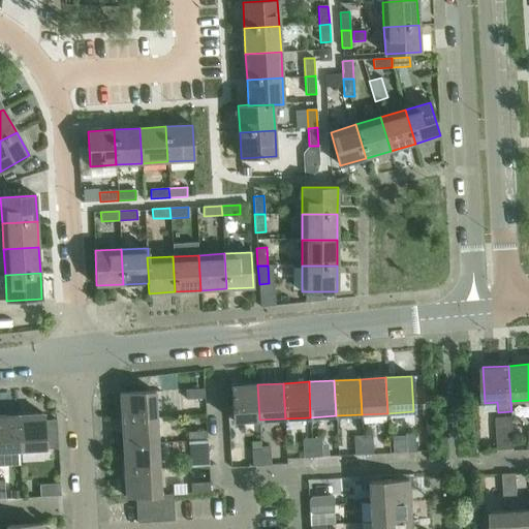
[(259,419),(257,384),(231,386),(232,422),(259,419)]
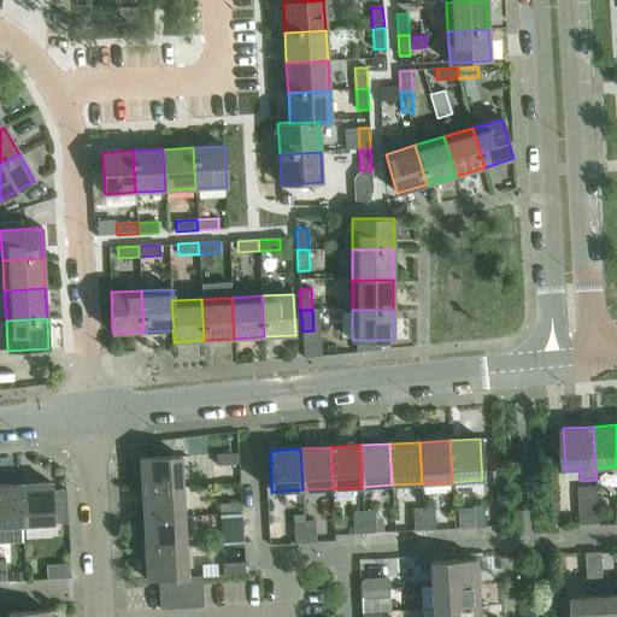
[(239,453),(217,454),(217,465),(239,464),(239,453)]
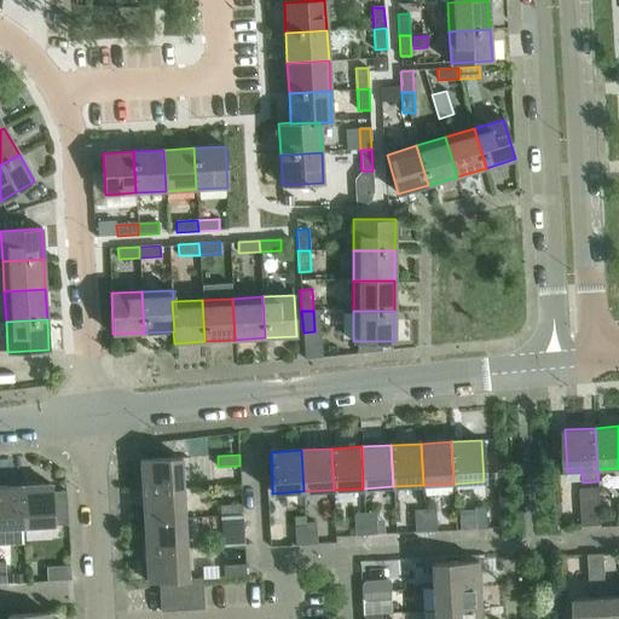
[(140,461),(142,491),(183,489),(181,458),(140,461)]
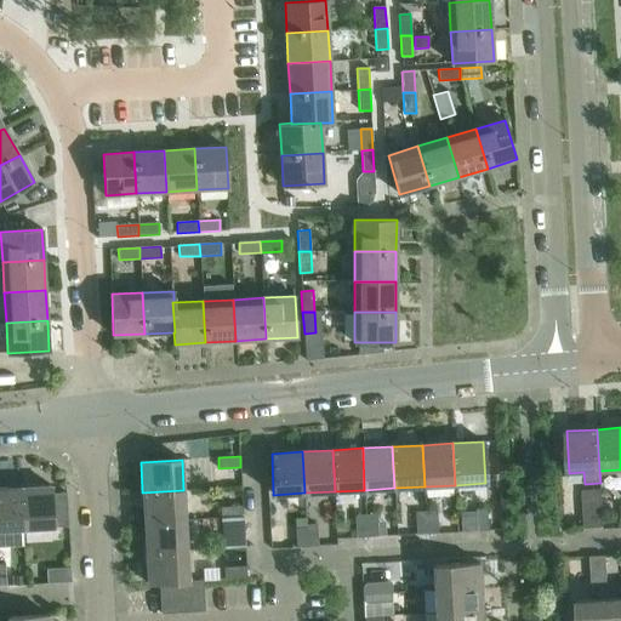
[(51,485),(21,488),(23,530),(53,528),(51,485)]
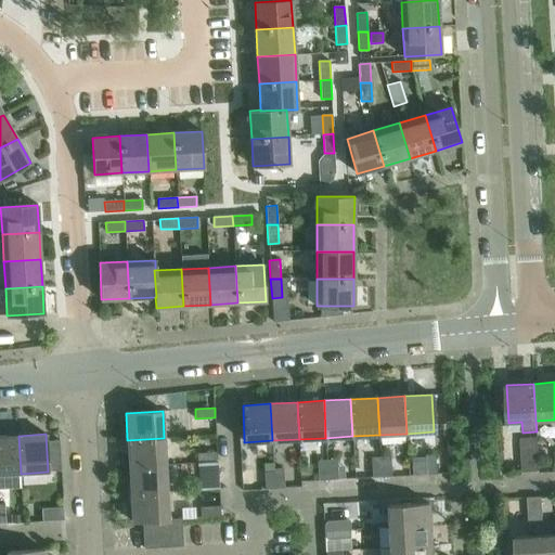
[(18,436),(0,436),(0,474),(21,474),(18,436)]
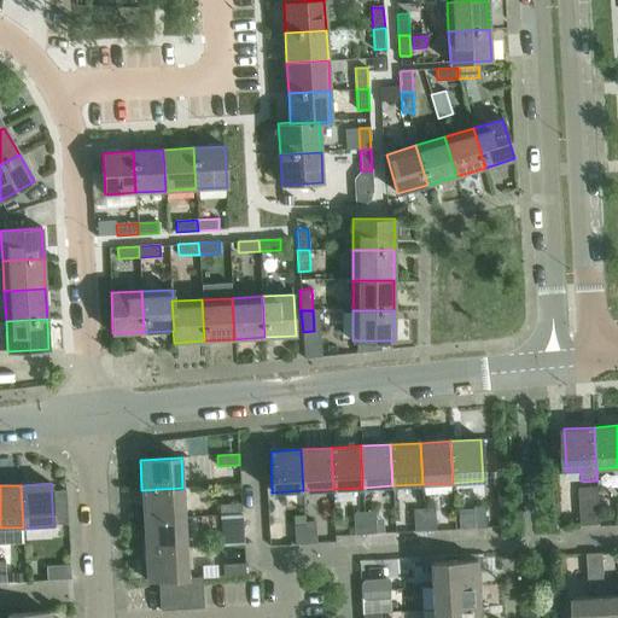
[(182,488),(141,490),(143,520),(185,518),(182,488)]
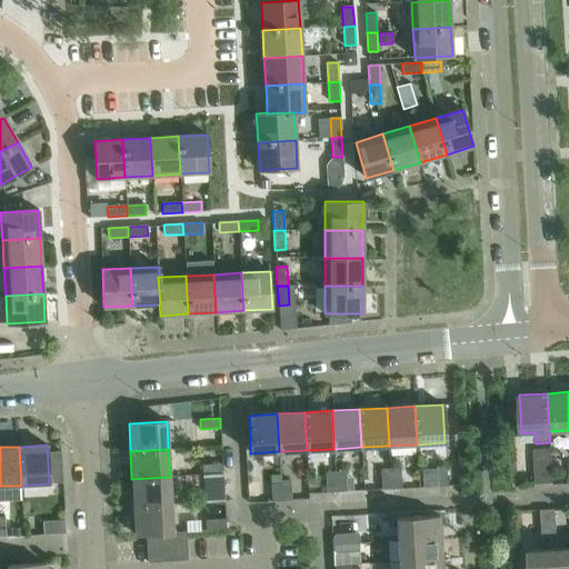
[(550,449),(533,450),(535,483),(552,483),(550,449)]
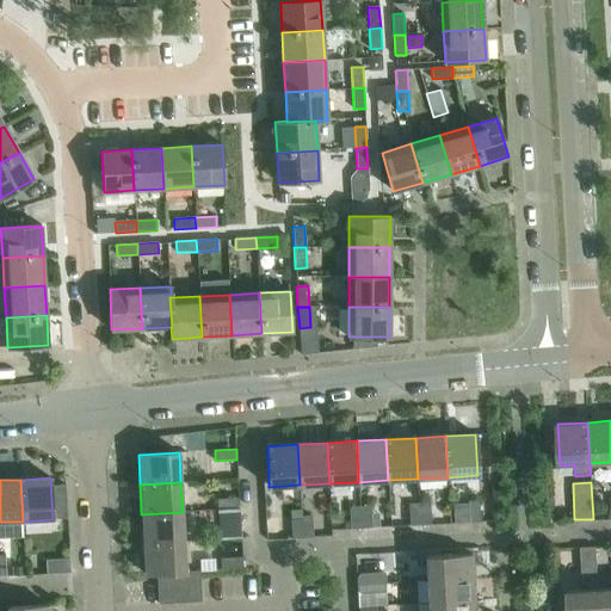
[(217,499),(217,510),(239,508),(239,498),(217,499)]
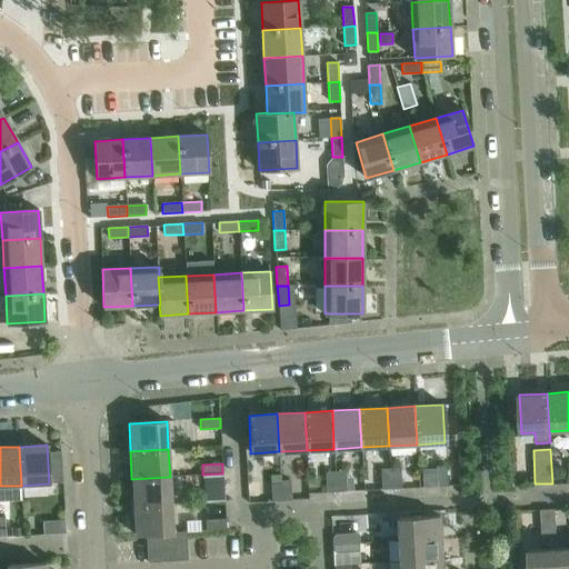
[(437,467),(437,487),(447,486),(446,466),(437,467)]
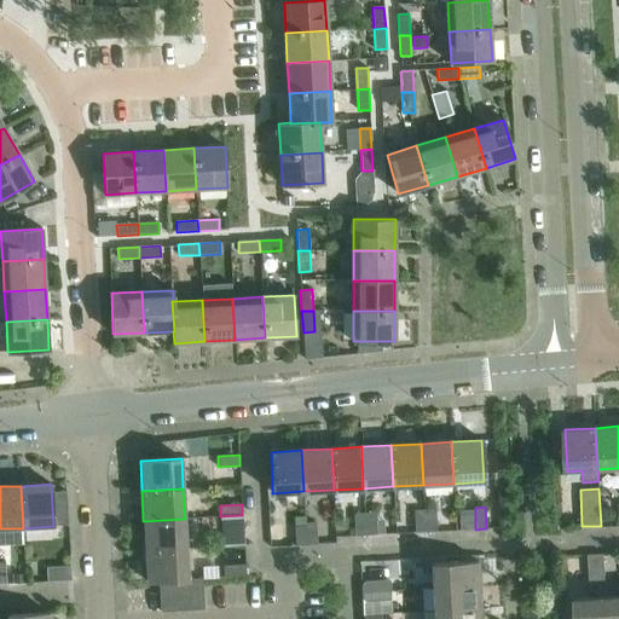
[(426,532),(424,510),(414,512),(415,533),(426,532)]
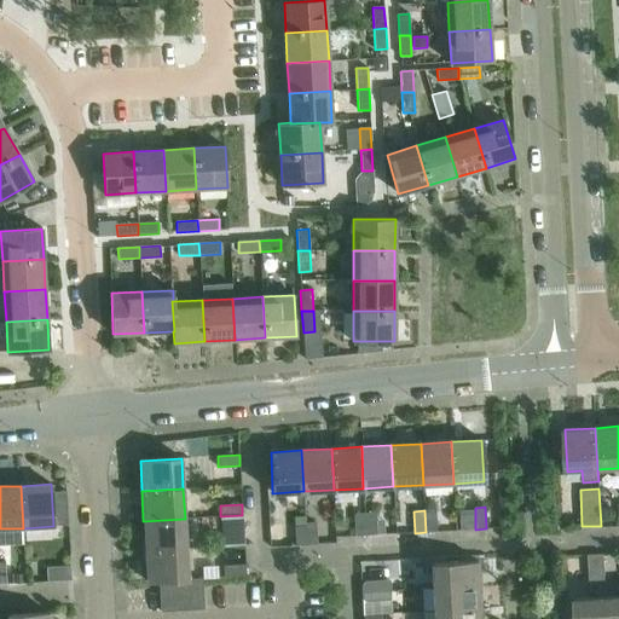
[(435,510),(424,510),(426,532),(437,532),(435,510)]
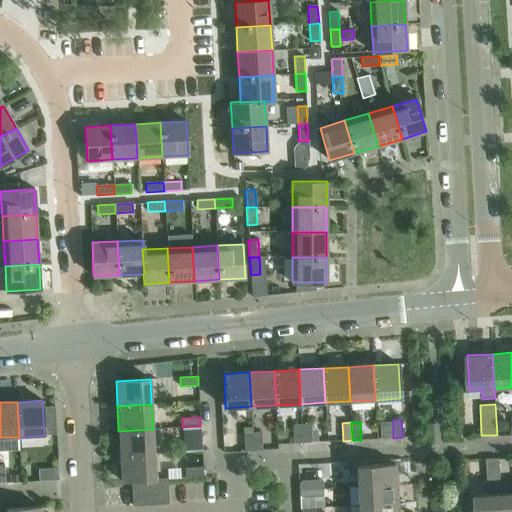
[(310,424),(302,425),(303,443),(311,442),(310,424)]
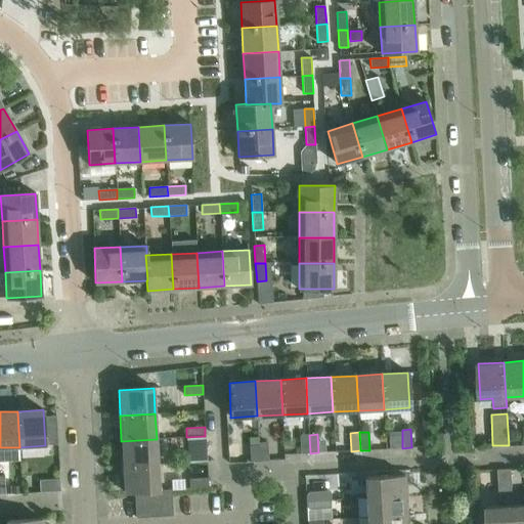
[(310,453),(309,435),(300,435),(301,453),(310,453)]
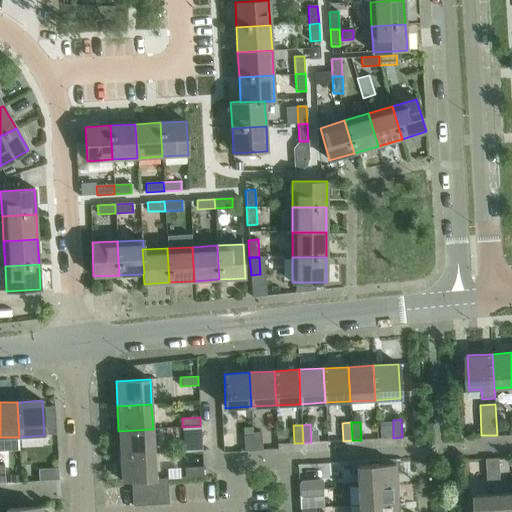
[(200,426),(182,427),(183,436),(201,435),(200,426)]
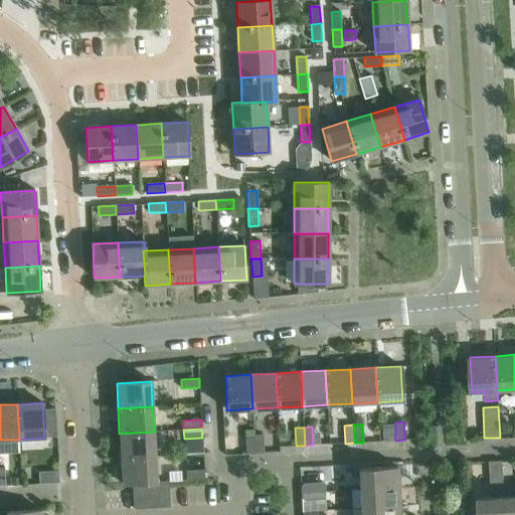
[(154,432),(119,434),(121,459),(155,457),(154,432)]
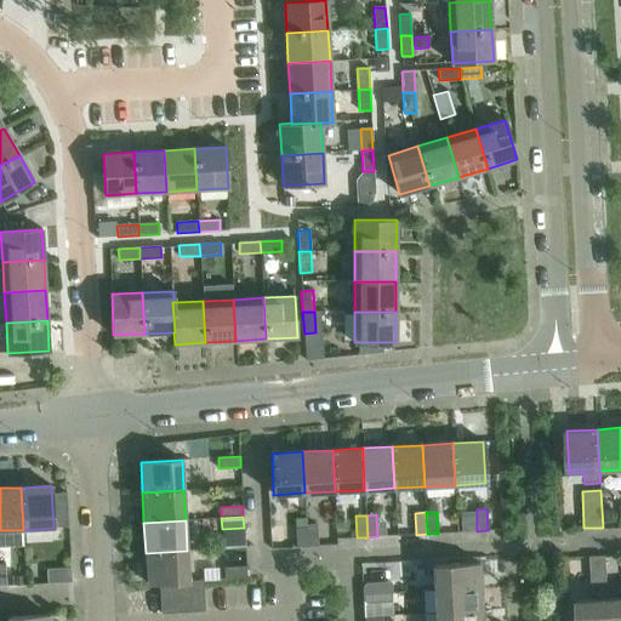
[(308,547),(307,525),(296,527),(297,548),(308,547)]
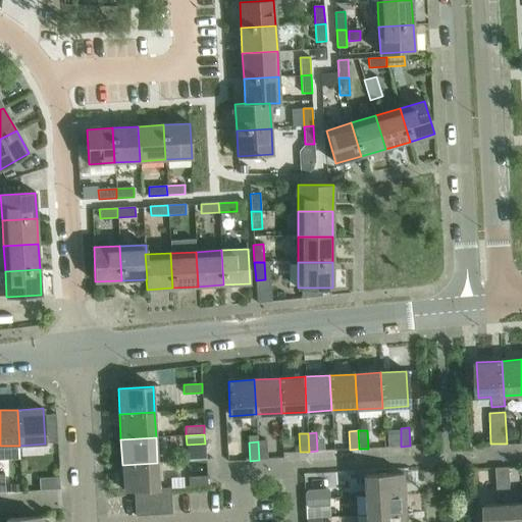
[(266,441),(258,441),(259,460),(267,460),(266,441)]
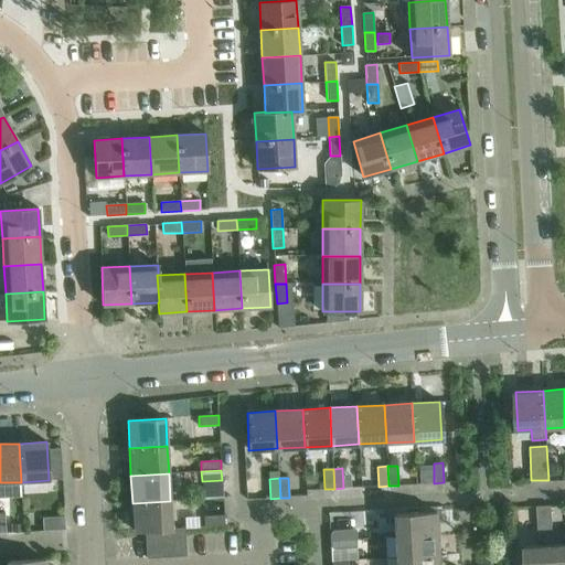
[(170,501),(132,503),(134,531),(145,531),(158,530),(171,529),(172,529),(170,501)]
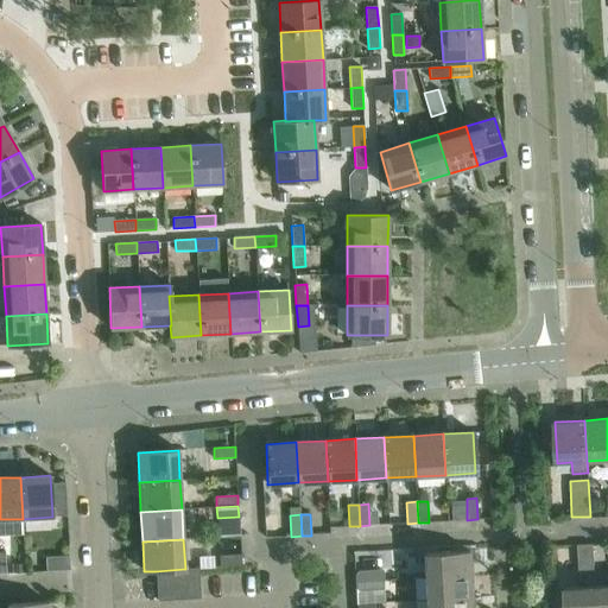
[(577,545),(578,558),(594,557),(593,545),(577,545)]
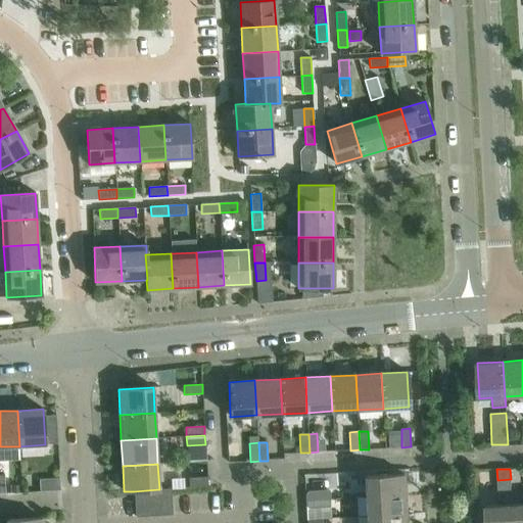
[(47,473),(38,473),(39,491),(48,491),(47,473)]
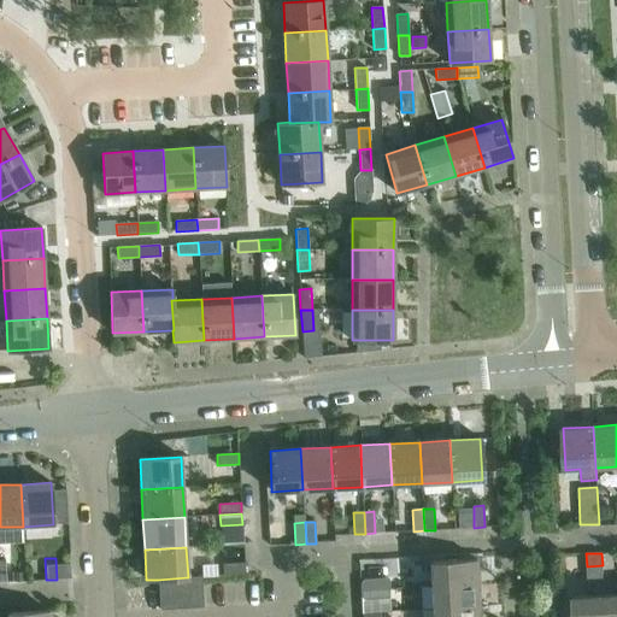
[(430,562),(432,586),(477,583),(476,559),(430,562)]
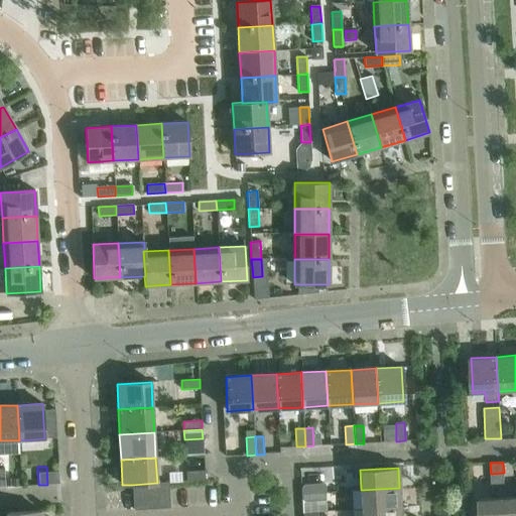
[(205,480),(205,471),(186,472),(186,481),(205,480)]
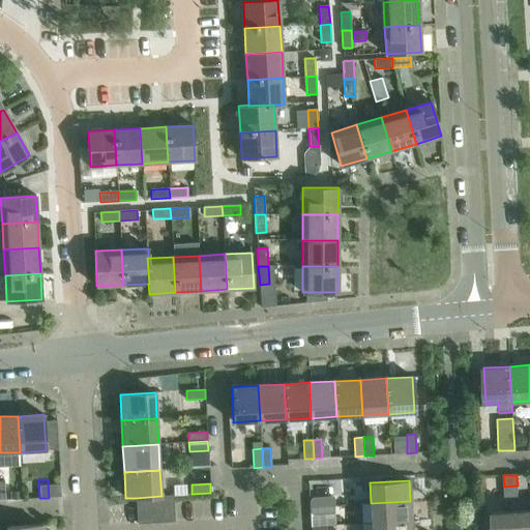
[(518,486),(504,487),(505,498),(518,497),(518,486)]
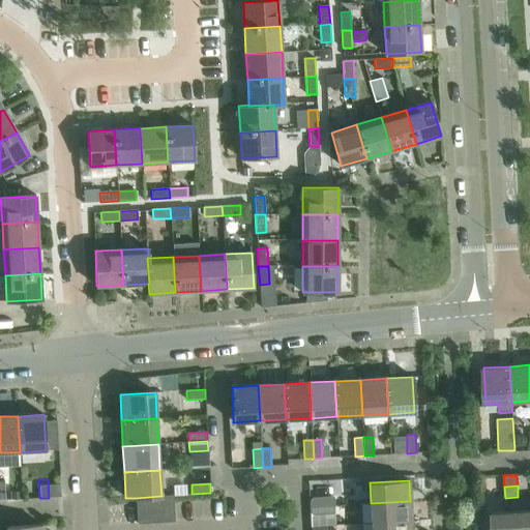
[(162,496),(160,496),(163,523),(175,522),(173,495),(162,496)]
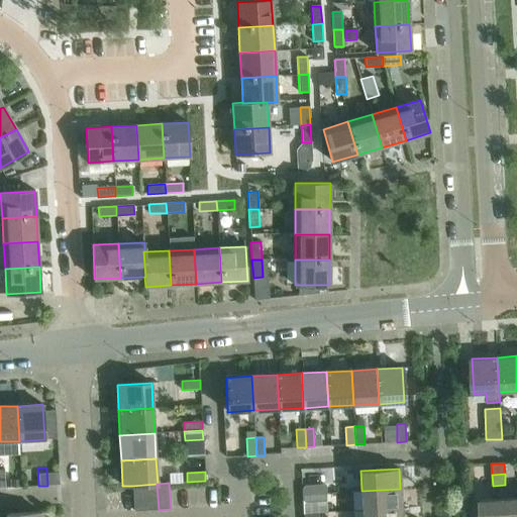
[(157,484),(144,485),(146,510),(159,510),(157,484)]
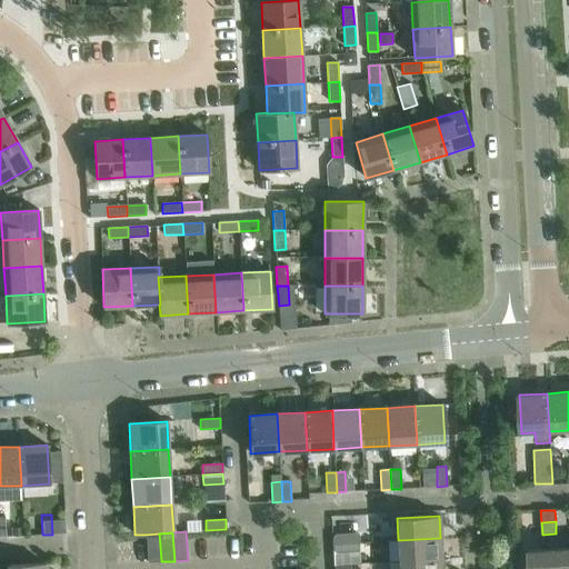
[(159,533),(146,535),(148,562),(161,561),(159,533)]
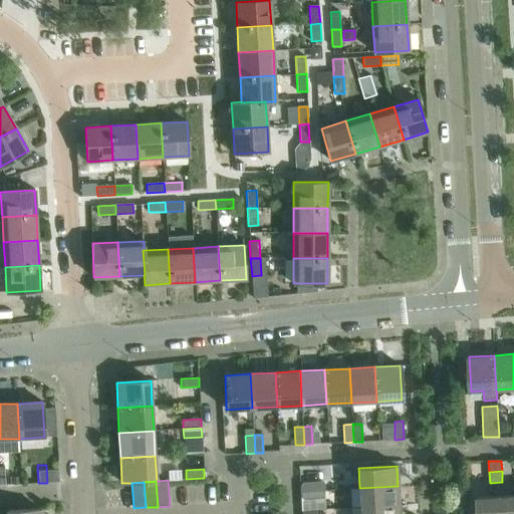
[(300,486),(300,491),(323,490),(323,482),(302,483),(300,486)]
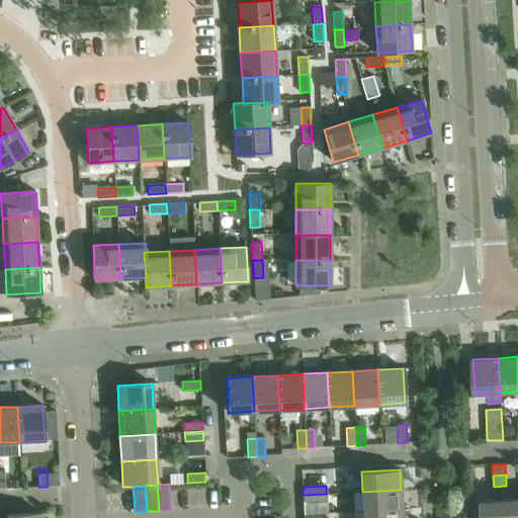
[(401,490),(362,492),(363,511),(402,509),(401,490)]
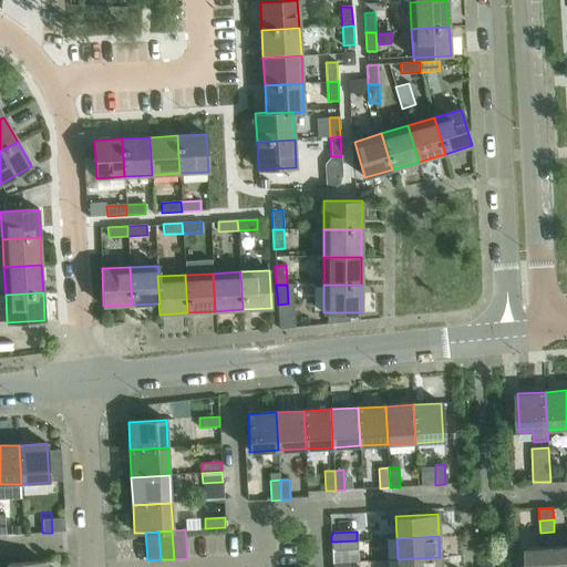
[(357,540),(331,542),(332,548),(334,550),(357,549),(357,540)]
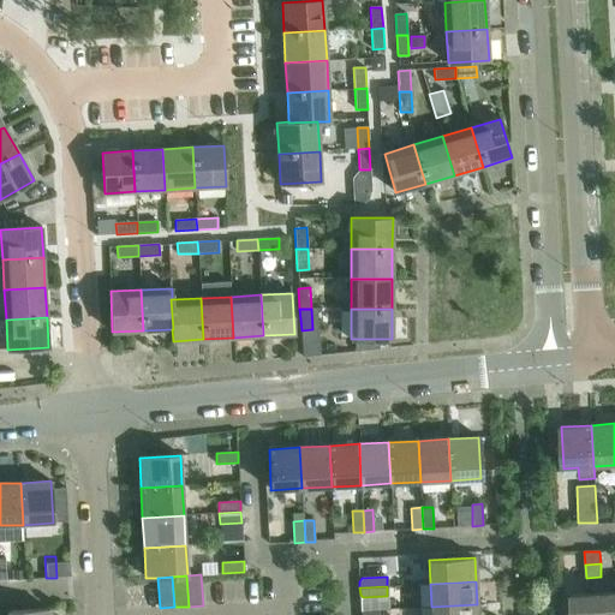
[(614,614),(614,592),(595,595),(595,614),(614,614)]
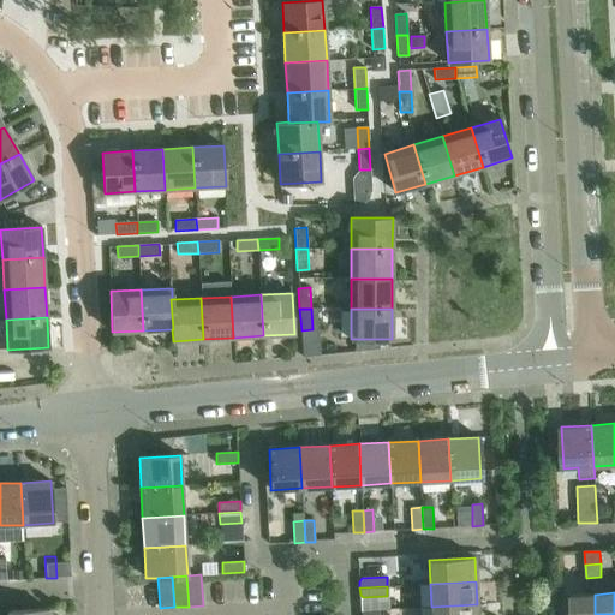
[(595,614),(595,595),(571,596),(571,614),(595,614)]
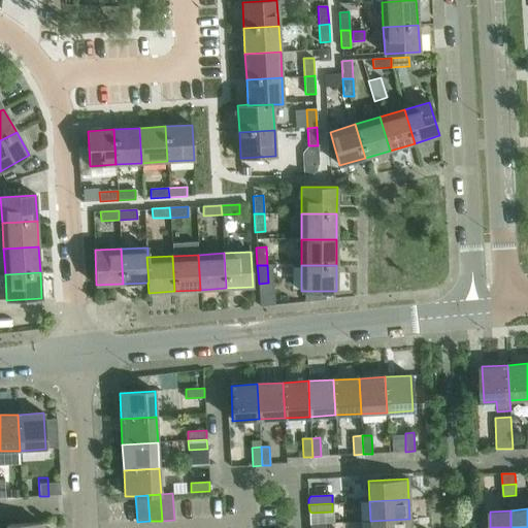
[(409,527),(409,519),(370,521),(370,527),(409,527)]
